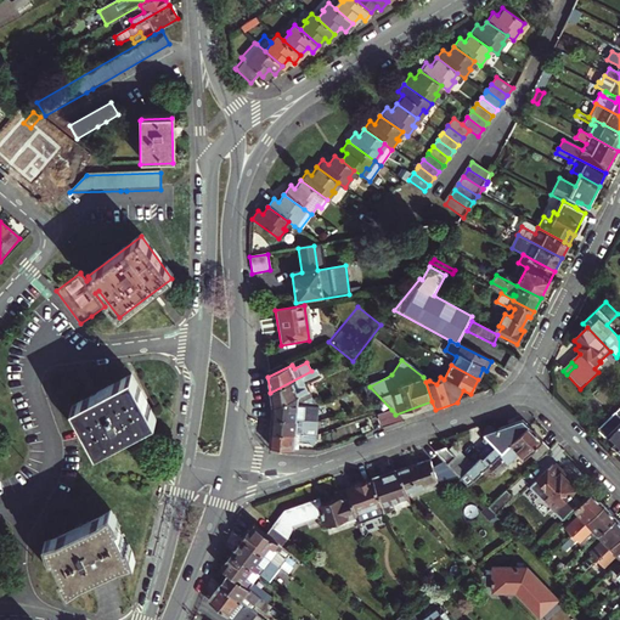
[(326,366),(316,370),(319,377),(328,372),(326,366)]
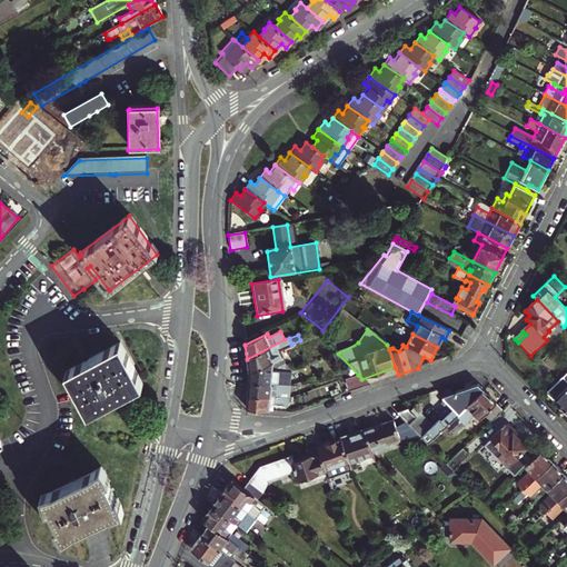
[(247,359),(249,375),(272,362),(280,358),(277,351),(291,345),(289,338),(288,337),(285,339),(247,359)]
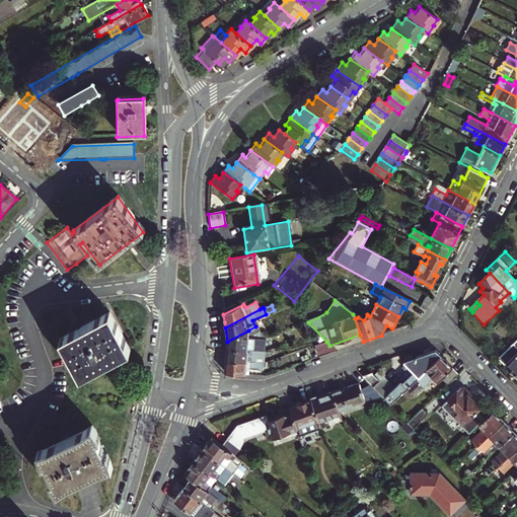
[(103,313),(54,341),(74,379),(124,352),(103,313)]
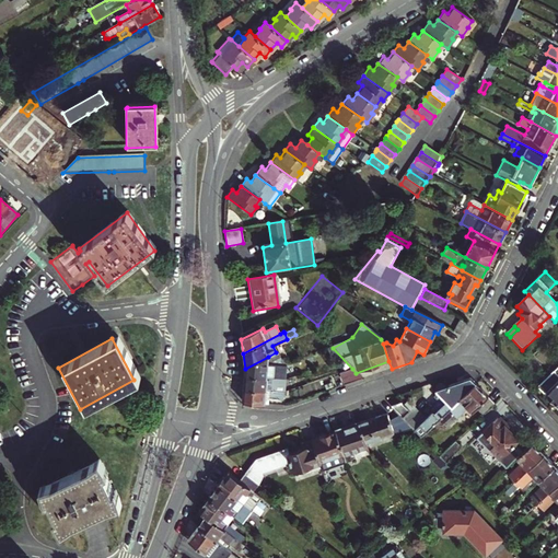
[(245,369),(244,378),(279,380),(280,367),(267,365),(268,357),(245,369)]
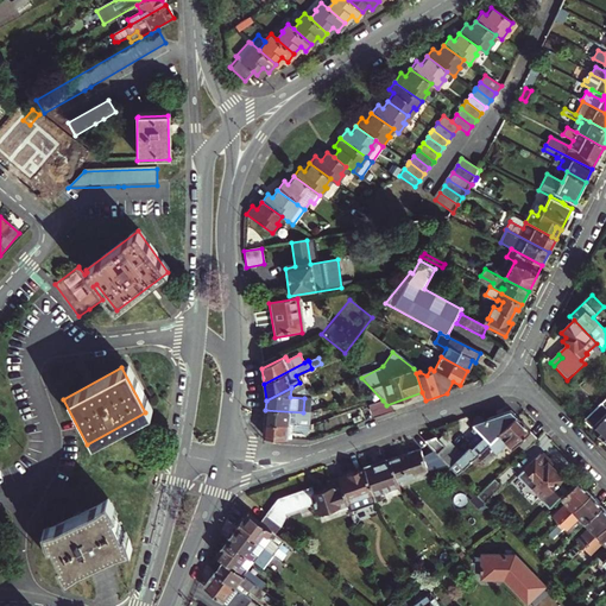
[(605,437),(605,399),(584,421),(604,441),(605,437)]
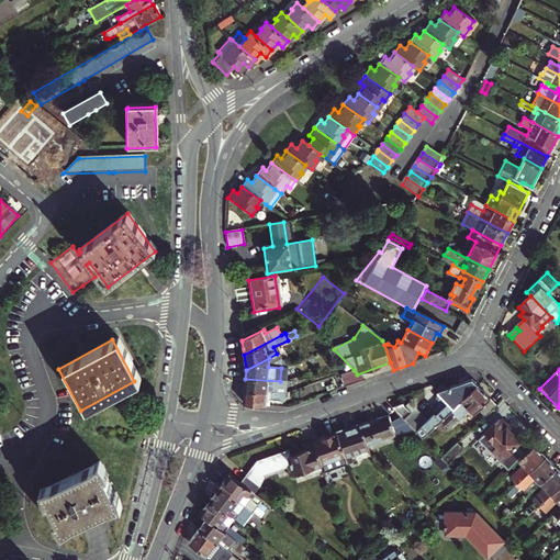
[(354,370),(339,374),(344,388),(364,381),(357,374),(354,370)]
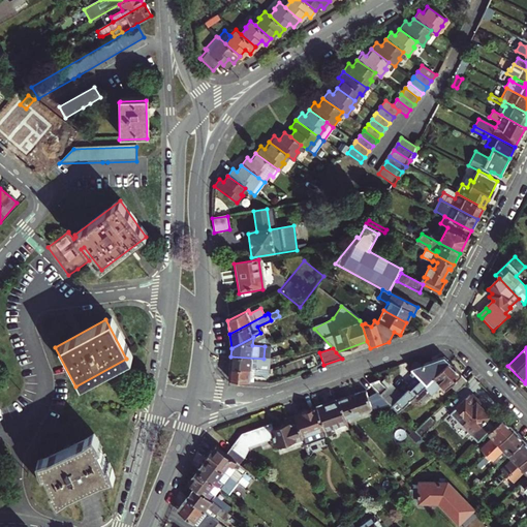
[(230,357),(229,369),(250,370),(251,364),(269,365),(269,360),(264,359),(230,357)]
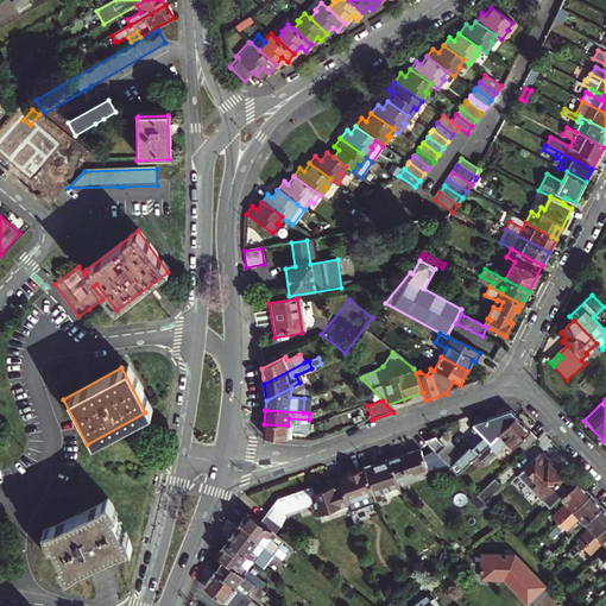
[(455,475),(475,456),(500,433),(516,417),(511,412),(484,422),(480,417),(478,417),(473,421),(472,425),(474,428),(471,430),(481,441),(477,441),(474,444),(474,448),(471,452),(469,450),(461,458),(446,442),(444,443),(441,439),(439,441),(446,449),(437,456),(455,475)]
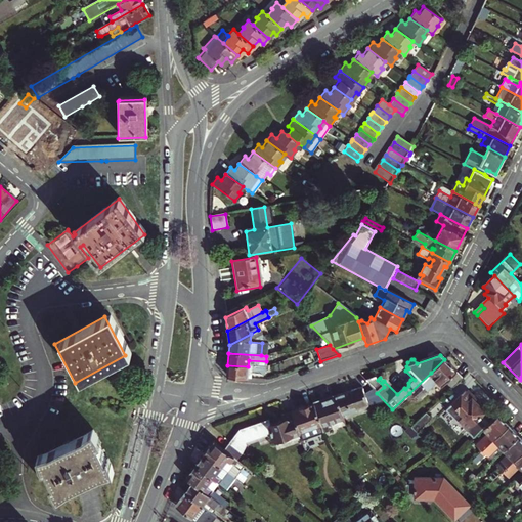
[(446,394),(450,390),(463,379),(444,359),(431,373),(409,393),(417,401),(436,383),(446,394)]
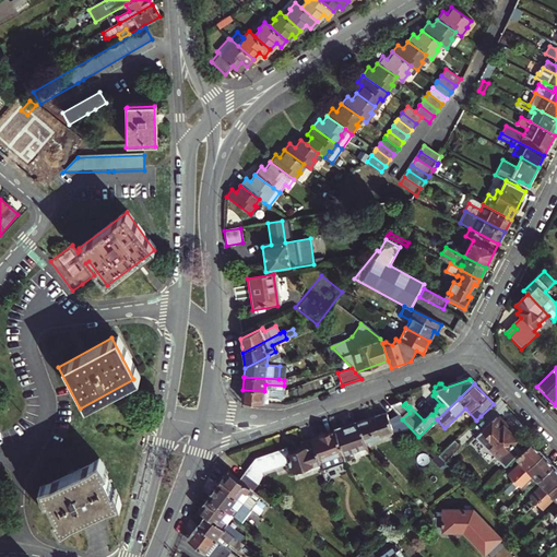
[(264,391),(243,390),(241,402),(258,403),(263,404),(264,398),(268,399),(280,400),(280,398),(283,398),(283,392),(264,391)]
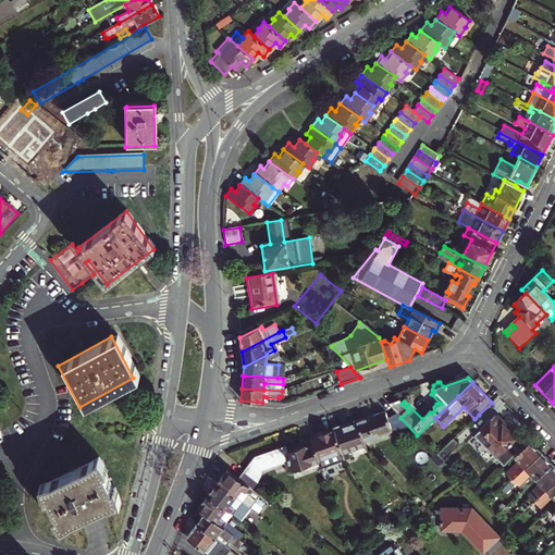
[(408,411),(402,404),(396,398),(389,406),(401,418),(408,411)]
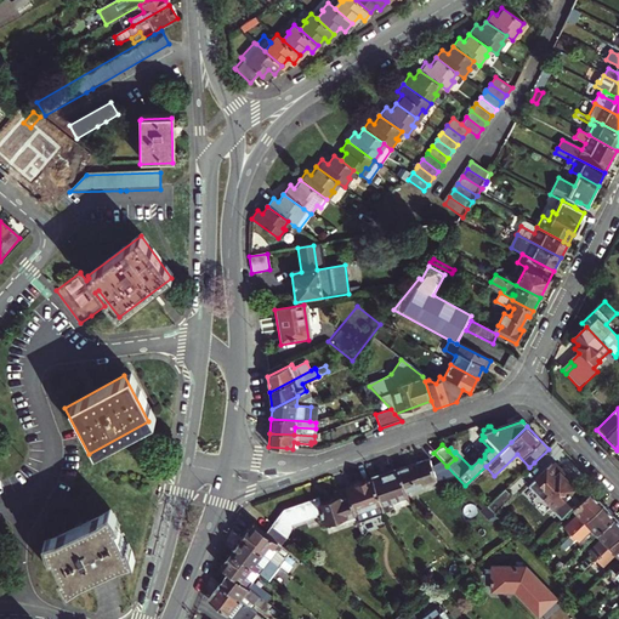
[(429,461),(397,471),(405,497),(437,486),(429,461)]
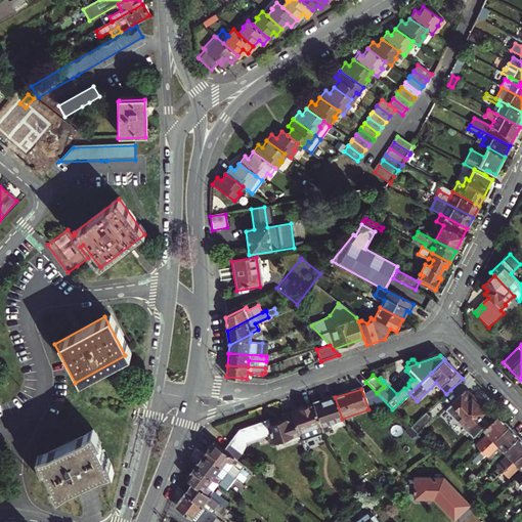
[(465,393),(445,411),(472,439),(483,429),(494,420),(486,411),(484,414),(483,412),(484,408),(481,405),(477,406),(476,405),(477,404),(474,400),(473,401),(471,400),(472,396),(469,393),(466,394),(465,393)]
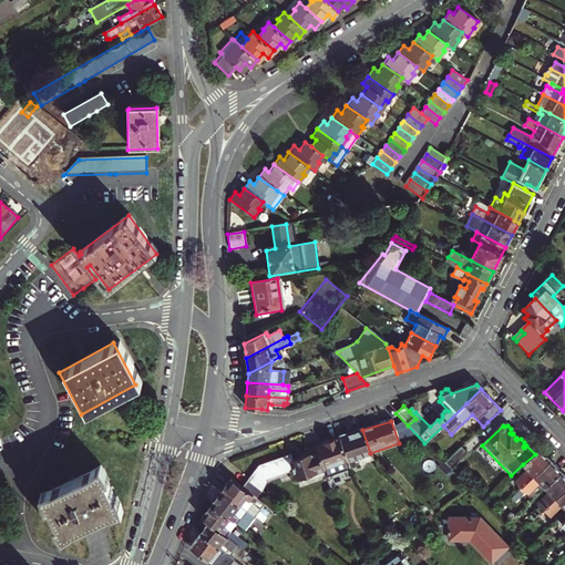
[(362,430),(338,439),(346,462),(347,463),(371,455),(370,453),(362,430)]
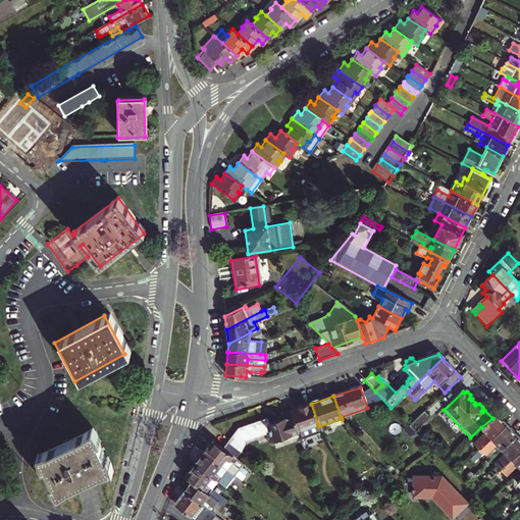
[(297,432),(318,425),(311,404),(290,412),(297,432)]
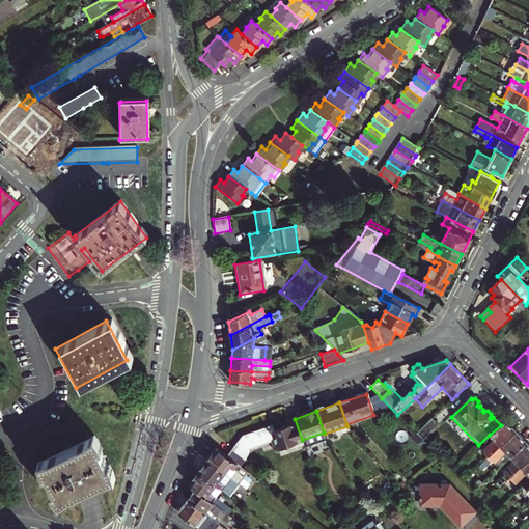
[(302,440),(295,419),(283,423),(285,428),(272,433),(270,427),(263,429),(271,451),(277,449),(278,451),(303,443),(302,440)]
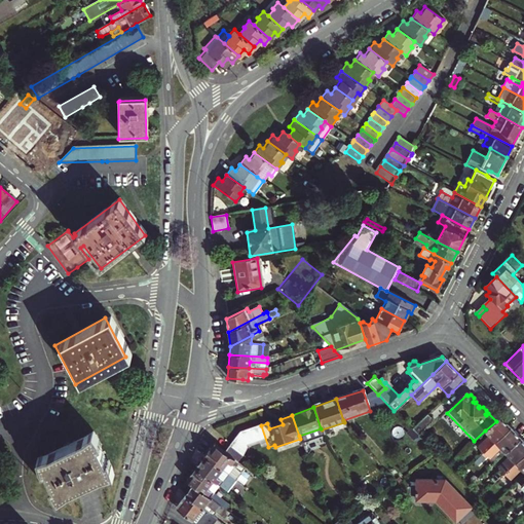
[(433,421),(426,415),(412,429),(418,436),(433,421)]
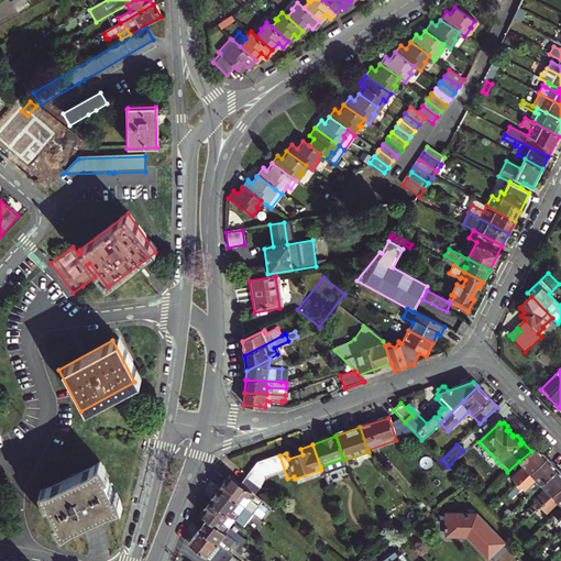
[(510,484),(514,487),(546,458),(535,447),(531,451),(519,461),(524,466),(510,479),(514,481),(510,484)]
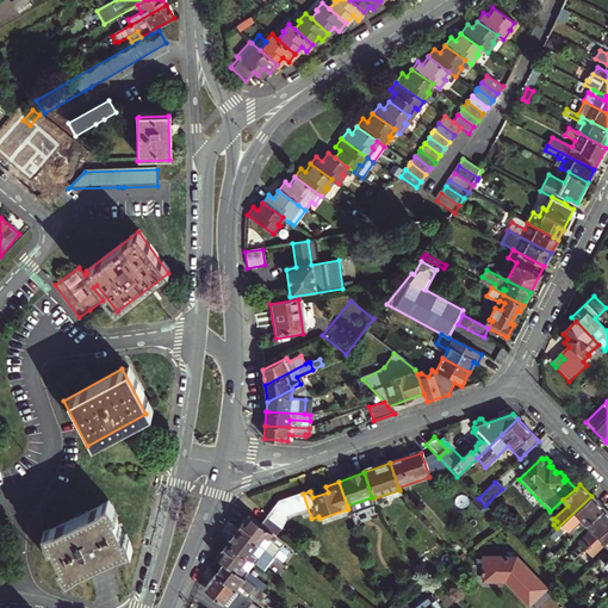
[(275,503),(261,527),(275,538),(281,528),(311,519),(303,494),(275,503)]
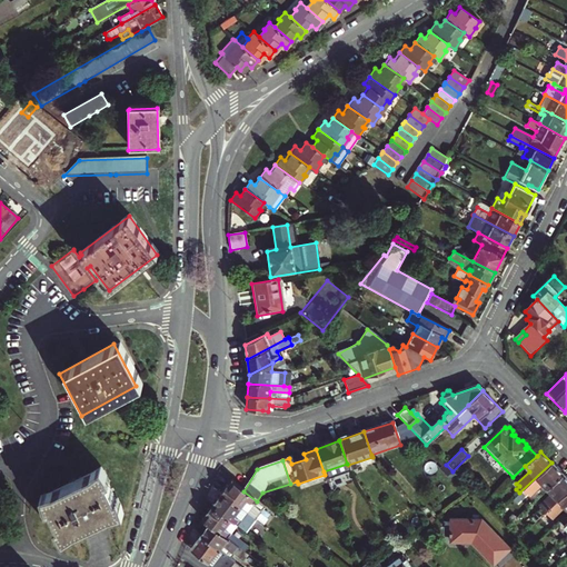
[(541,484),(546,489),(563,474),(551,463),(519,493),(523,496),(525,494),(528,496),(541,484)]
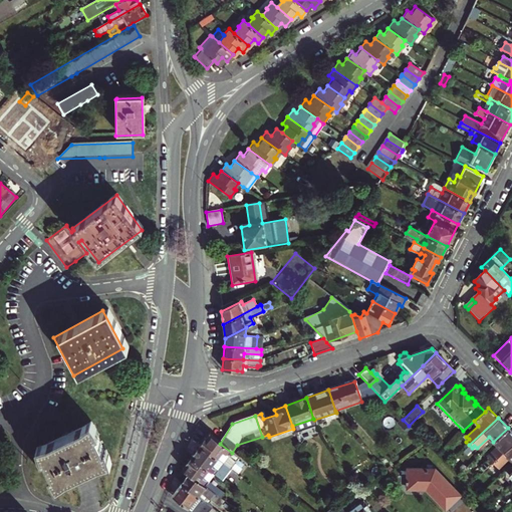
[(86,425),(35,450),(54,489),(105,463),(86,425)]
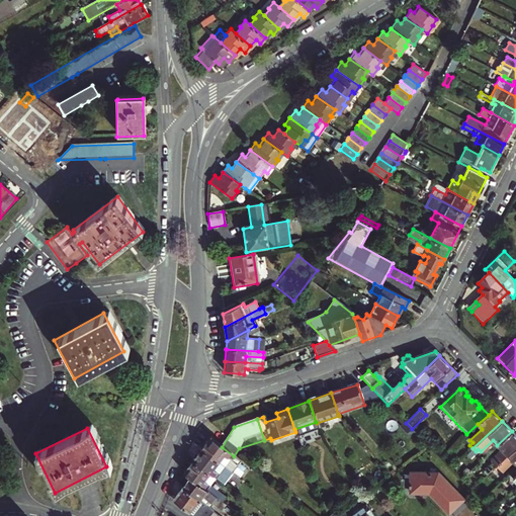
[(515,435),(512,431),(497,445),(495,447),(499,452),(492,459),(497,464),(515,446),(515,435)]
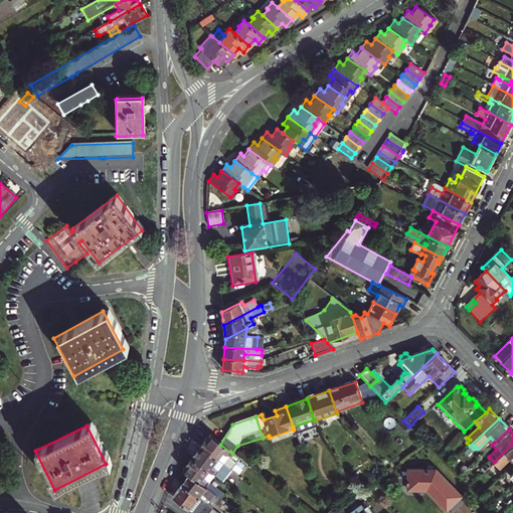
[(220,445),(210,437),(200,449),(219,465),(226,457),(235,465),(239,460),(232,454),(220,445)]
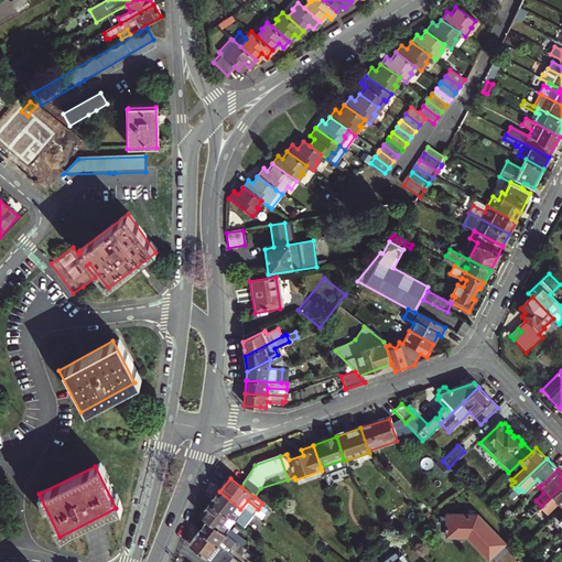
[(561,486),(541,506),(548,512),(555,505),(561,509),(561,507),(561,486)]
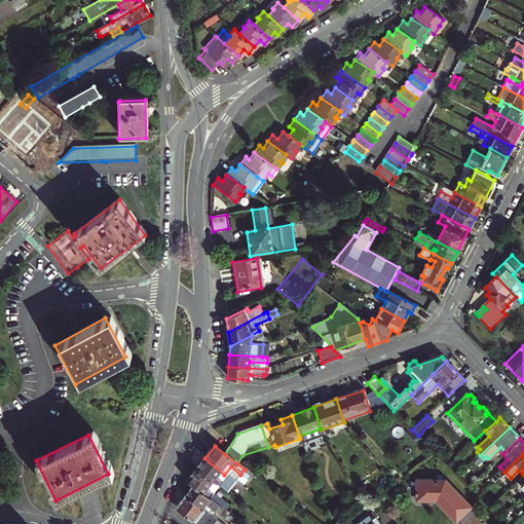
[(224,475),(204,458),(196,469),(216,484),(224,475)]
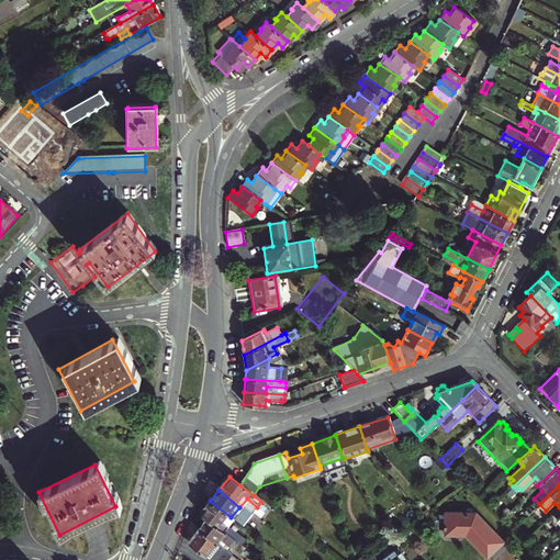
[(231,517),(210,501),(200,514),(206,519),(232,538),(235,534),(225,525),(231,517)]
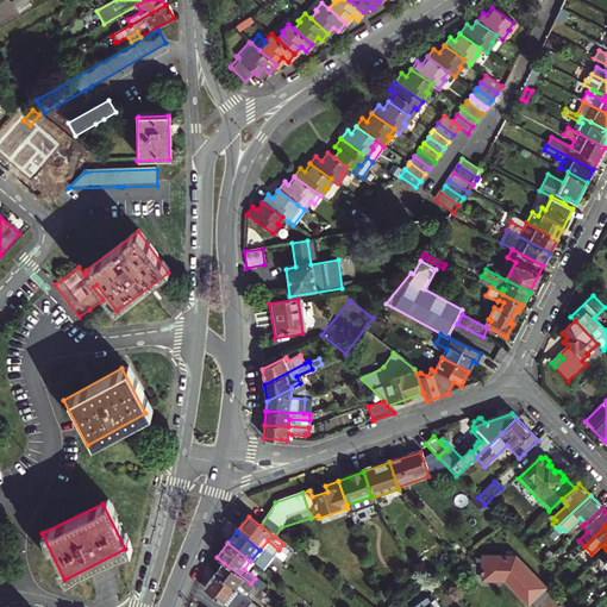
[(514,558),(482,557),(482,581),(506,581),(527,605),(544,588),(514,558)]
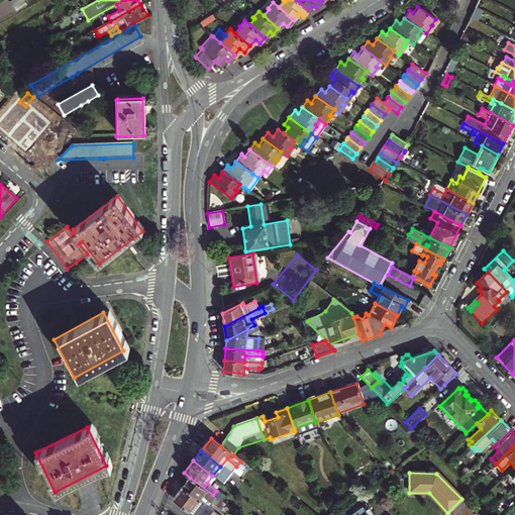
[(213,495),(190,478),(182,488),(206,507),(210,502),(216,508),(221,502),(213,495)]
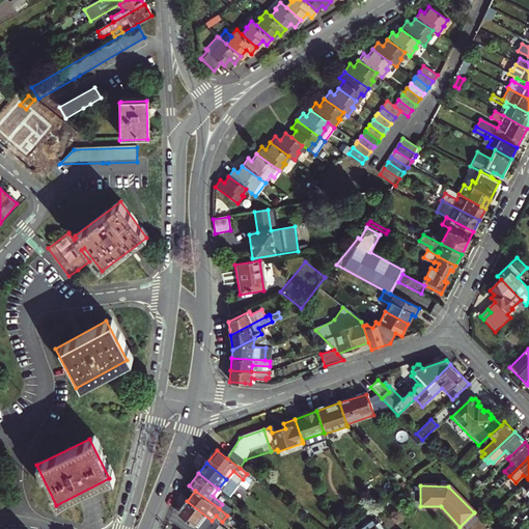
[(212,521),(187,501),(177,513),(195,528),(216,528),(219,526),(212,521)]
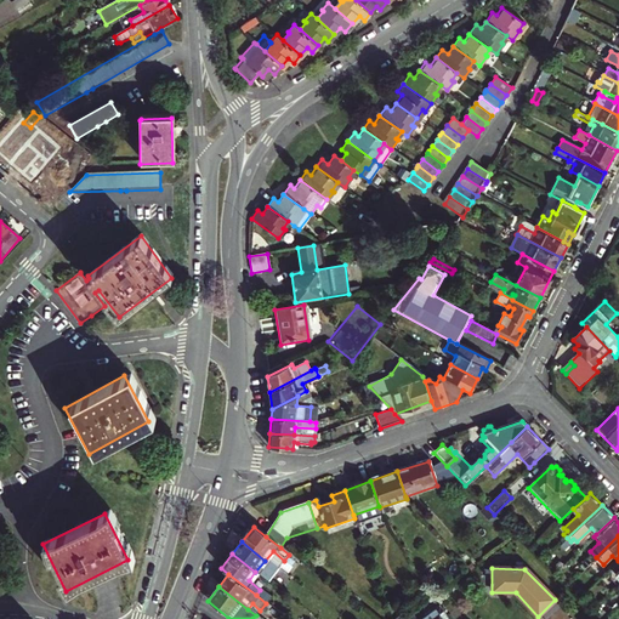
[(444,618),(437,608),(421,618),(408,618),(444,618)]
